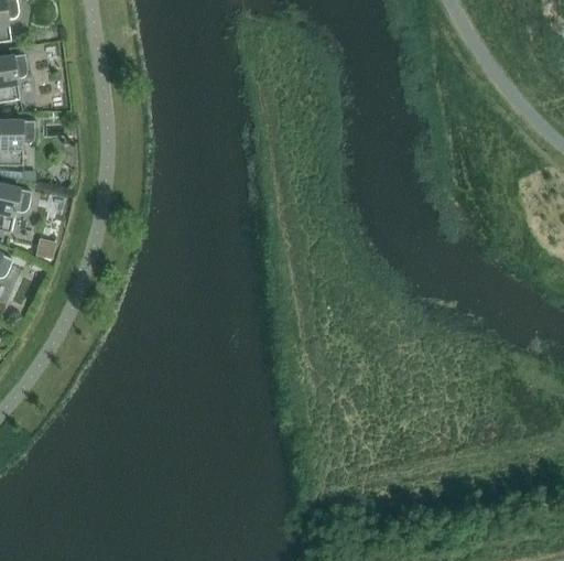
[(0,0),(0,40),(10,39),(8,18),(12,17),(14,17),(15,15),(17,14),(18,13),(18,12),(18,11),(18,9),(17,0),(0,0)]
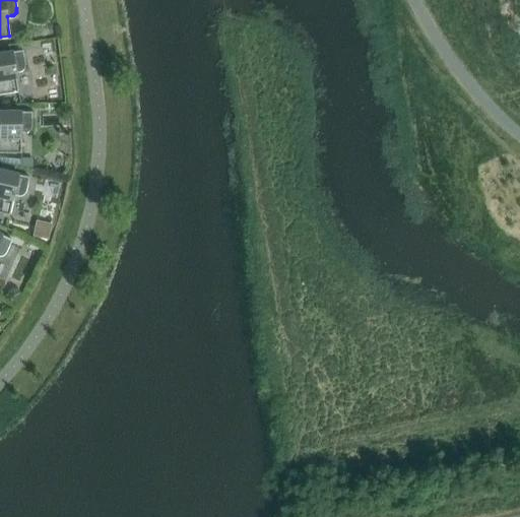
[(0,91),(17,89),(15,71),(19,70),(21,69),(22,68),(23,68),(24,66),(24,65),(24,64),(24,62),(22,48),(0,51),(0,91)]
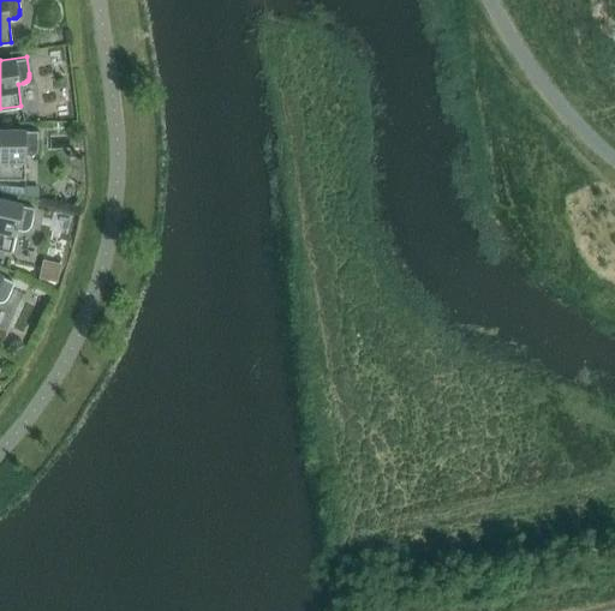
[(0,177),(24,178),(24,155),(30,155),(33,154),(34,154),(35,153),(36,151),(36,150),(37,149),(37,147),(37,130),(0,129),(0,177)]
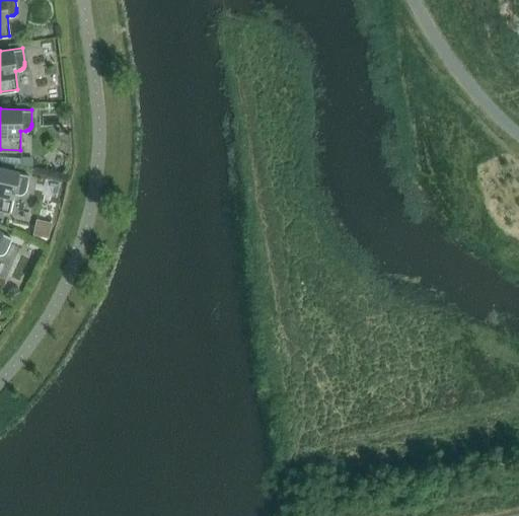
[(25,189),(28,174),(0,167),(0,209),(9,211),(13,193),(17,194),(20,194),(21,194),(22,193),(24,192),(25,190),(25,189)]
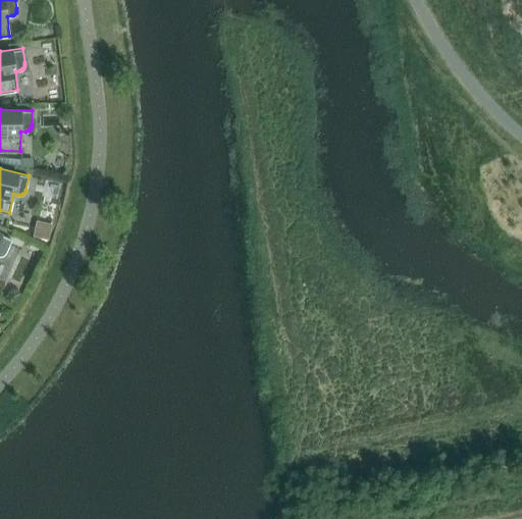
[(5,252),(11,239),(0,232),(0,255),(1,255),(2,255),(3,254),(4,253),(5,252)]
